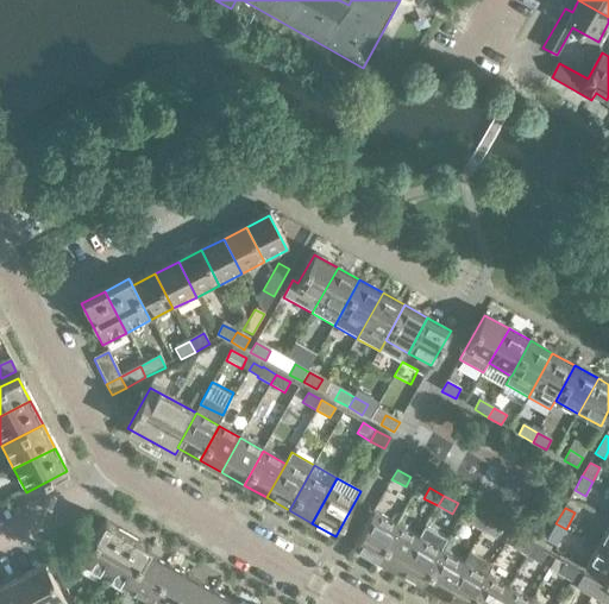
[(374,511),(353,546),(377,559),(396,524),(374,511)]
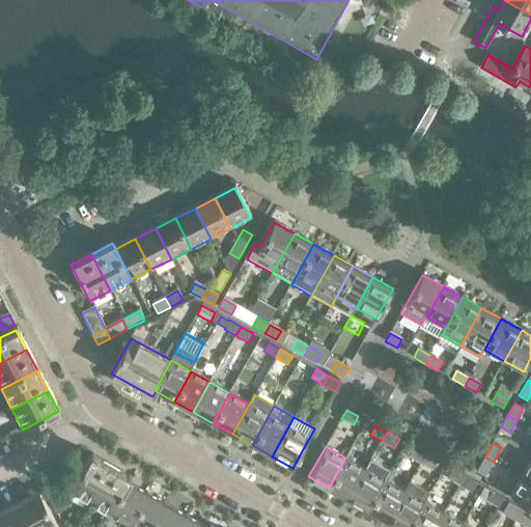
[(409,456),(421,463),(426,454),(414,447),(409,456)]
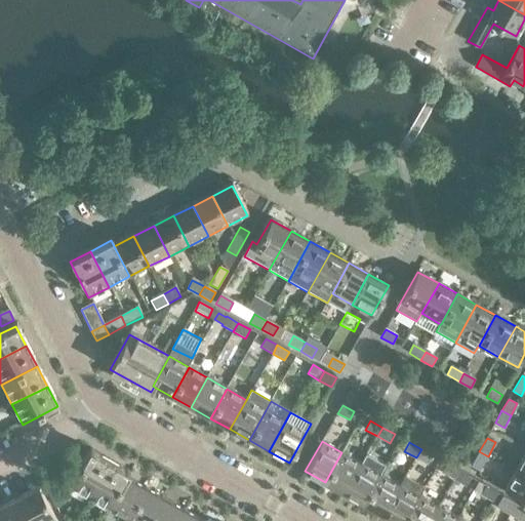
[(429,465),(433,455),(421,449),(416,457),(429,465)]
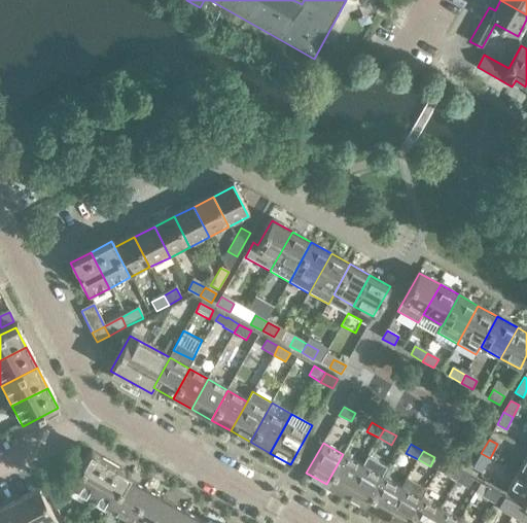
[(90,452),(70,487),(90,498),(110,463),(90,452)]
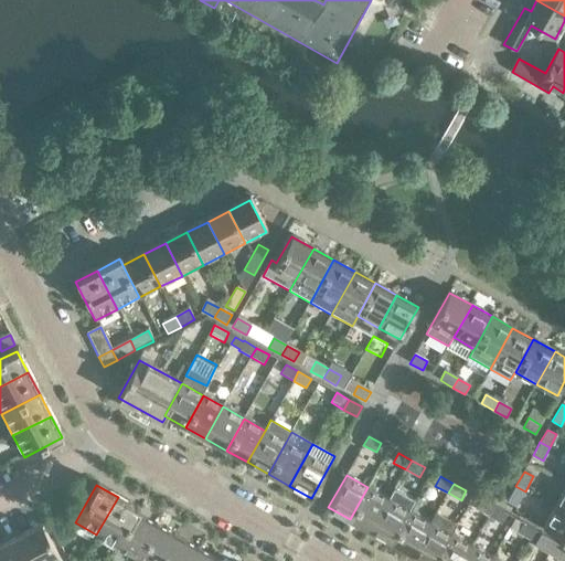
[(525,491),(515,486),(507,501),(516,507),(525,491)]
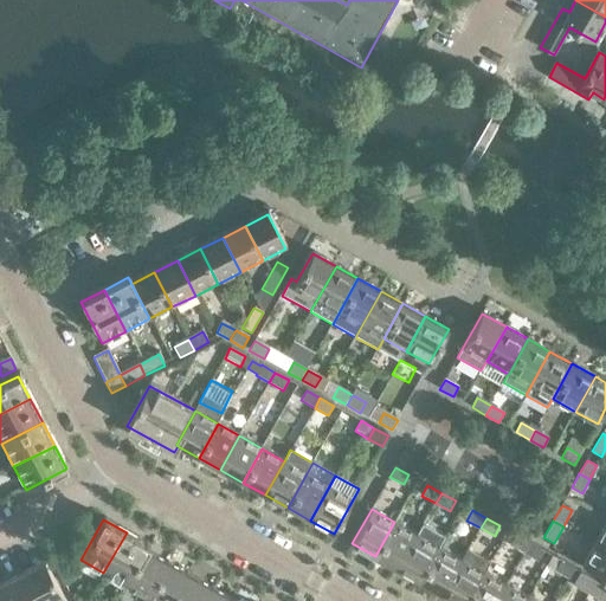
[(417,535),(394,522),(375,556),(398,569),(417,535)]
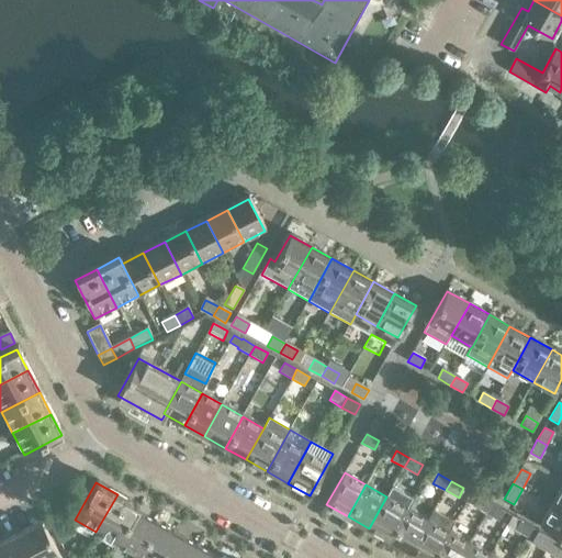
[(386,497),(369,528),(390,540),(407,509),(413,499),(392,487),(386,497)]
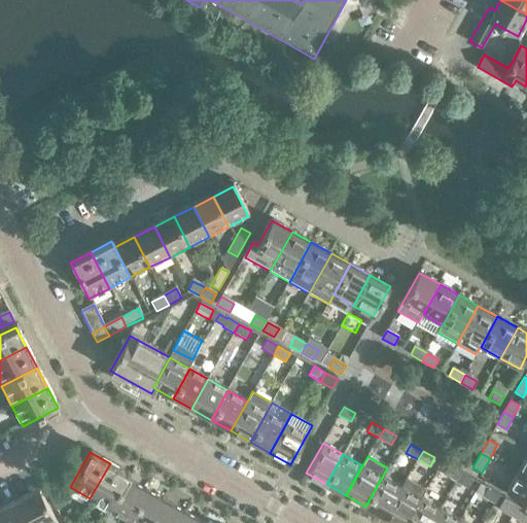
[(130,475),(110,463),(90,498),(110,510),(127,480),(130,475)]
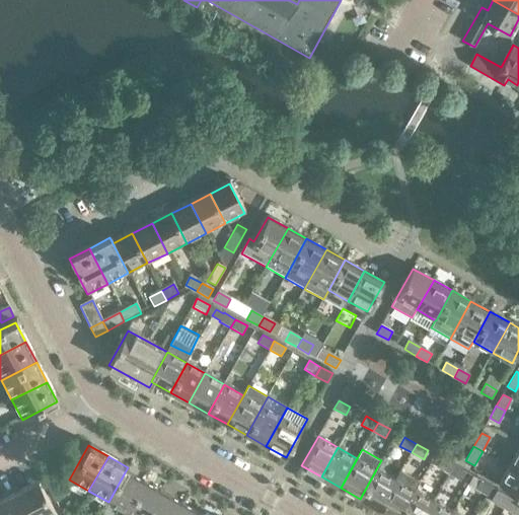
[(454,465),(443,459),(438,467),(450,473),(454,465)]
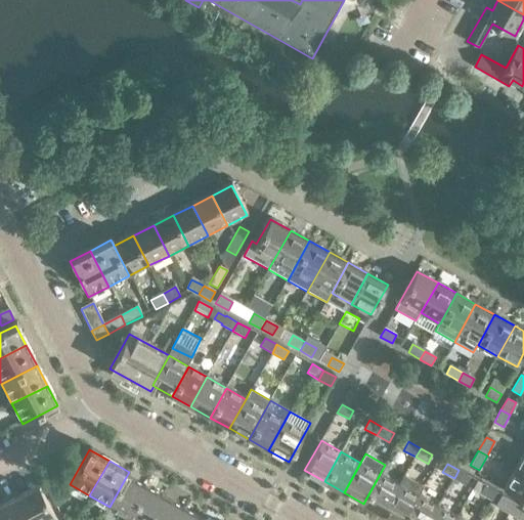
[(523,471),(517,468),(505,488),(523,499),(523,471)]
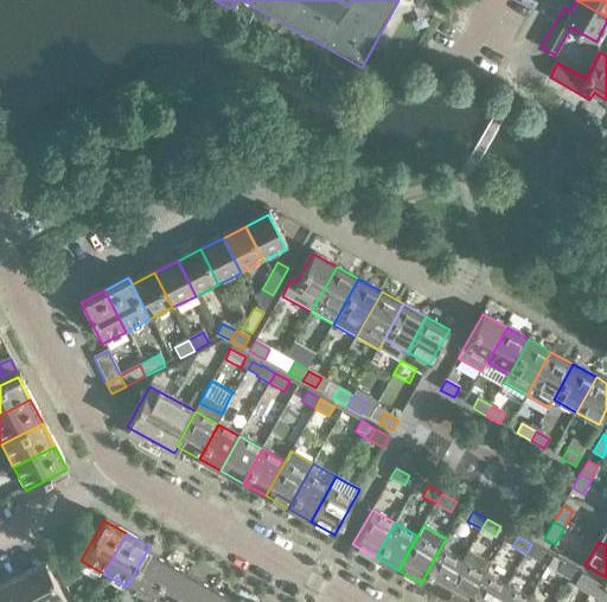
[(545,552),(531,544),(526,554),(540,562),(545,552)]
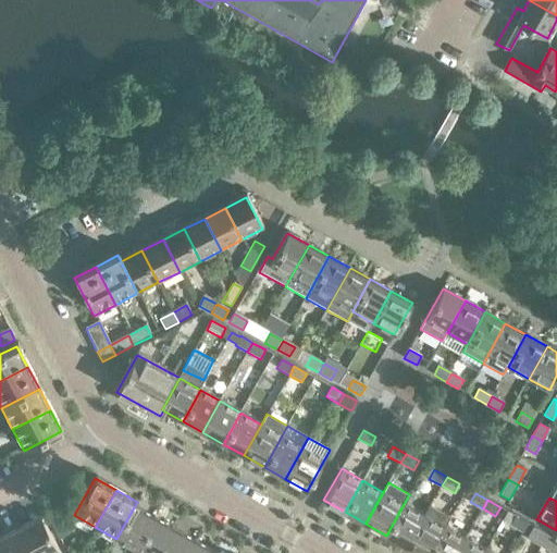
[(386,536),(407,547),(424,515),(404,504),(386,536)]
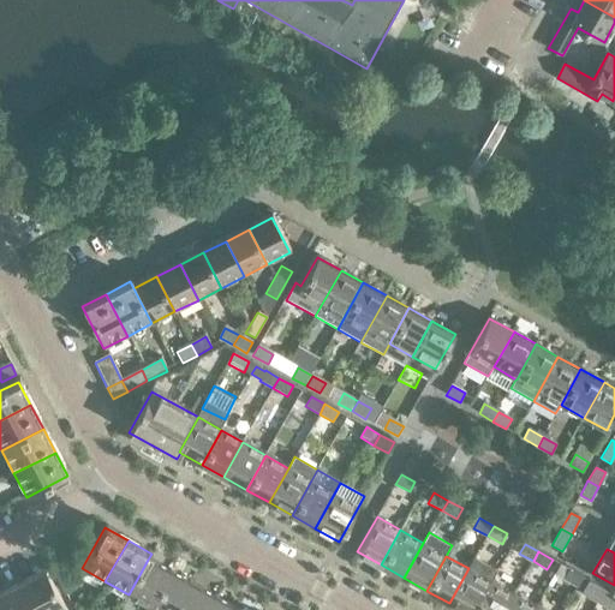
[(449,603),(460,609),(475,609),(491,581),(497,572),(475,558),(469,568),(449,603)]
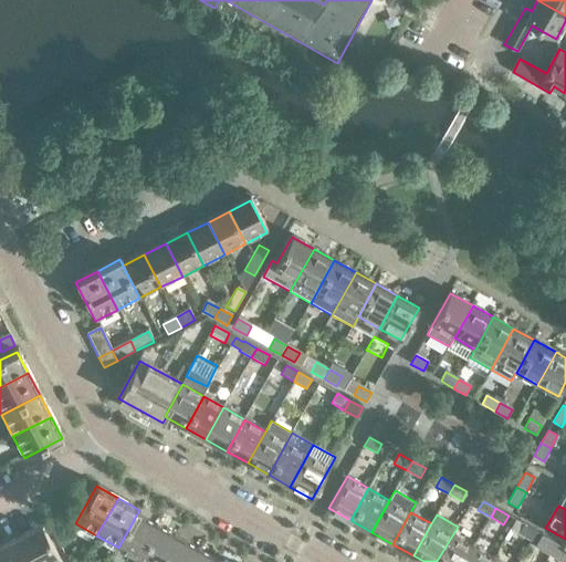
[(136,516),(118,548),(139,559),(157,527),(136,516)]
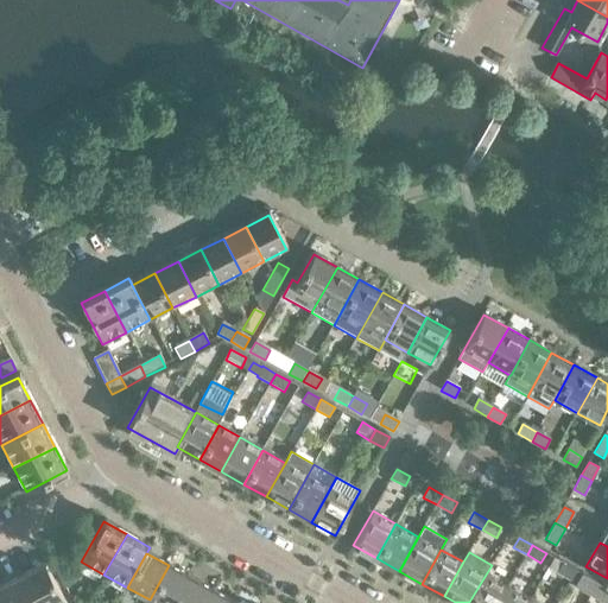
[(51,563),(64,588),(75,583),(62,557),(51,563)]
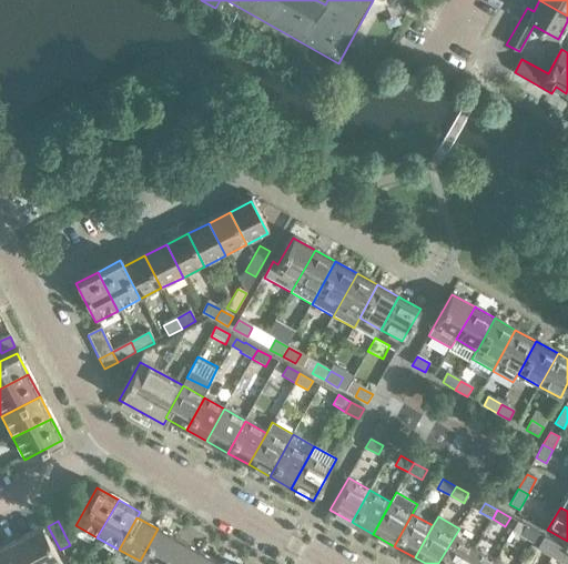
[(534,543),(539,533),(526,526),(520,535),(534,543)]
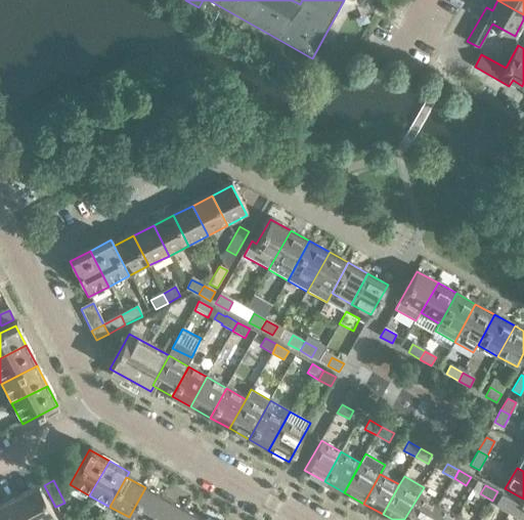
[(52,519),(54,518),(38,487),(17,499),(29,519),(52,519)]
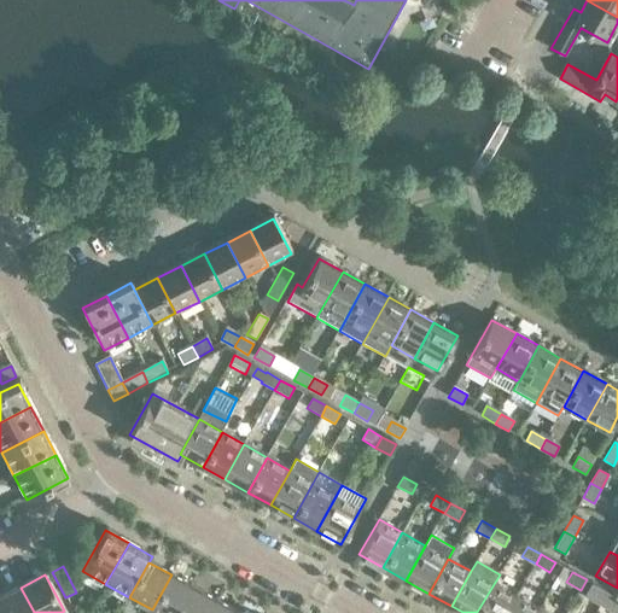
[(179,612),(194,588),(172,574),(152,609),(157,612),(179,612)]
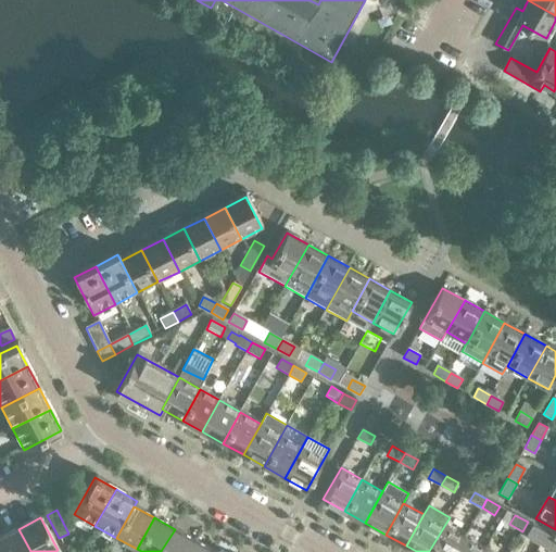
[(544,548),(552,536),(533,525),(527,538),(544,548)]
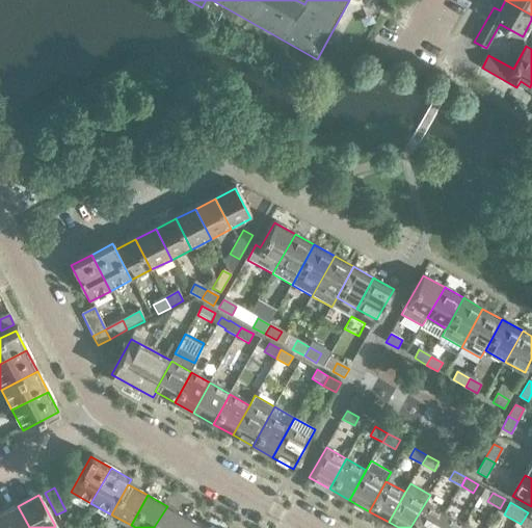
[(436,527),(445,515),(425,503),(410,527),(436,527)]
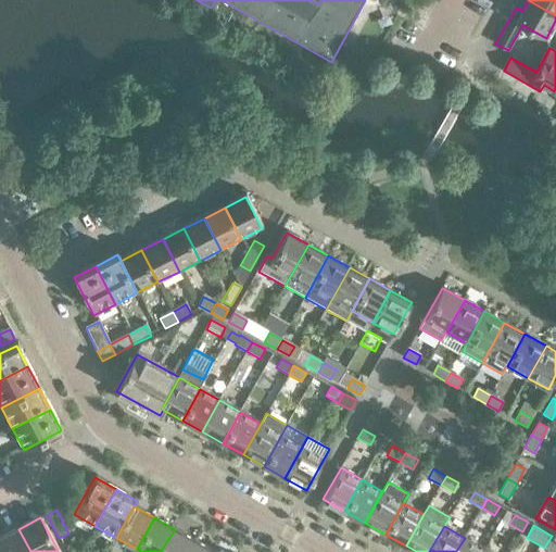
[(30,551),(19,529),(0,539),(0,542),(4,551),(30,551)]
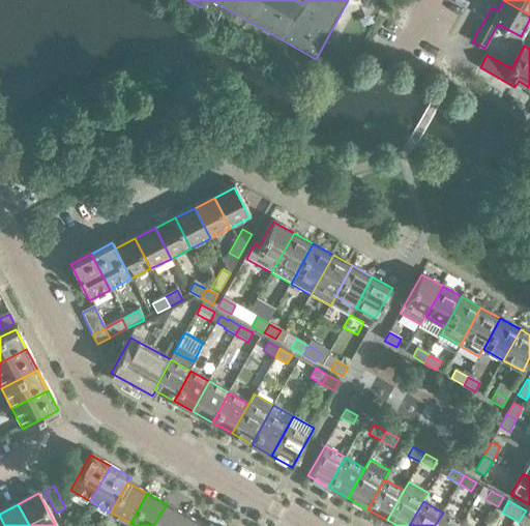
[(180,525),(186,516),(167,504),(153,525),(180,525)]
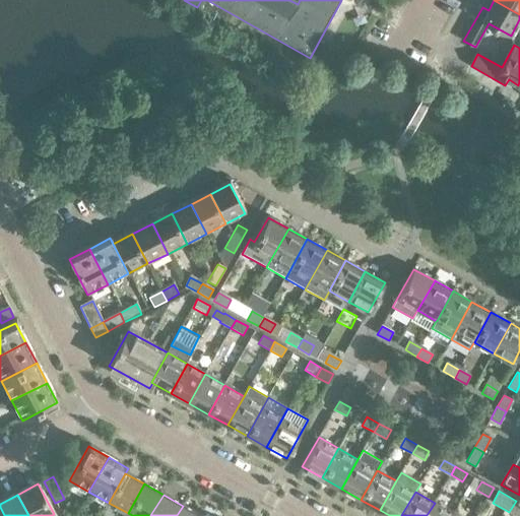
[(519,503),(516,501),(509,512),(515,515),(519,515),(519,503)]
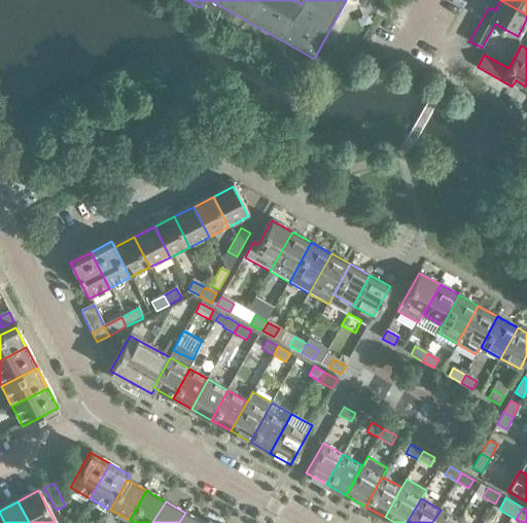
[(441,510),(432,522),(458,522),(460,520),(441,510)]
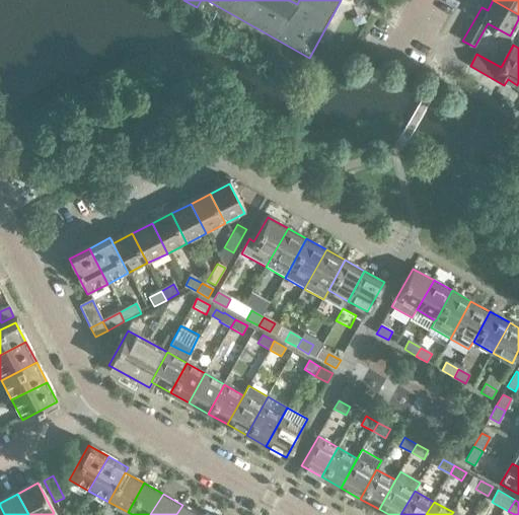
[(200,514),(182,505),(176,514),(200,514)]
